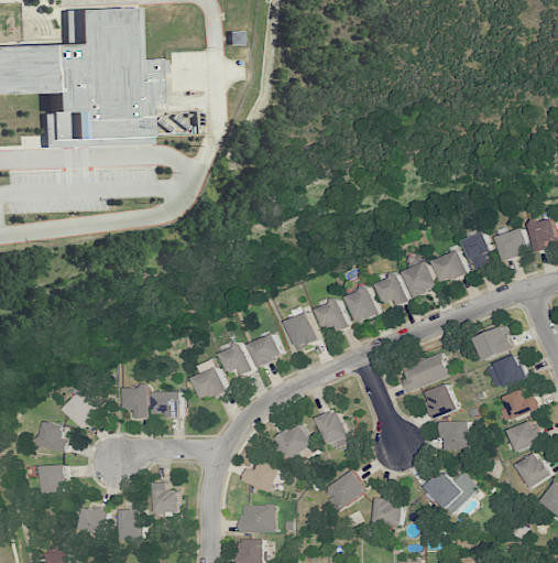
[(0,93),(44,91),(45,112),(37,112),(39,147),(146,143),(145,103),(155,103),(154,73),(161,72),(161,57),(135,58),(133,7),(58,9),(59,43),(0,44),(0,93)]
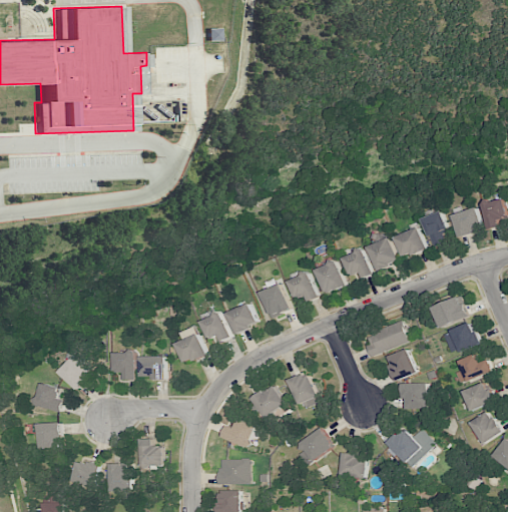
[(215,39),(214,27),(203,27),(203,39),(215,39)]
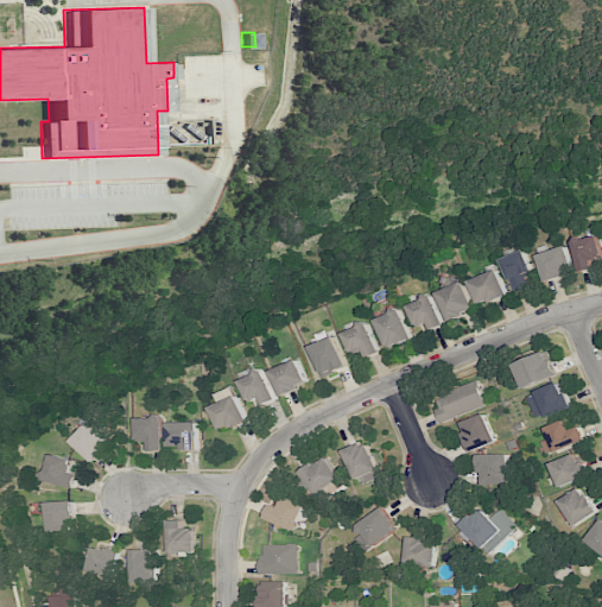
[(575,271),(588,269),(587,260),(599,258),(594,234),(568,239),(575,271)]
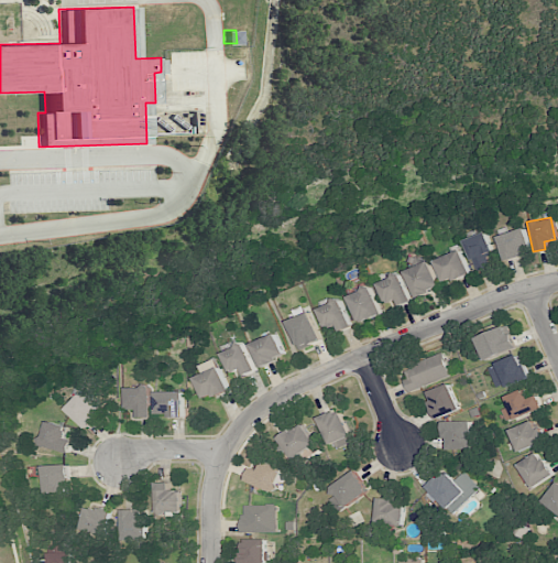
[(526,253),(521,228),(494,234),(499,259),(526,253)]
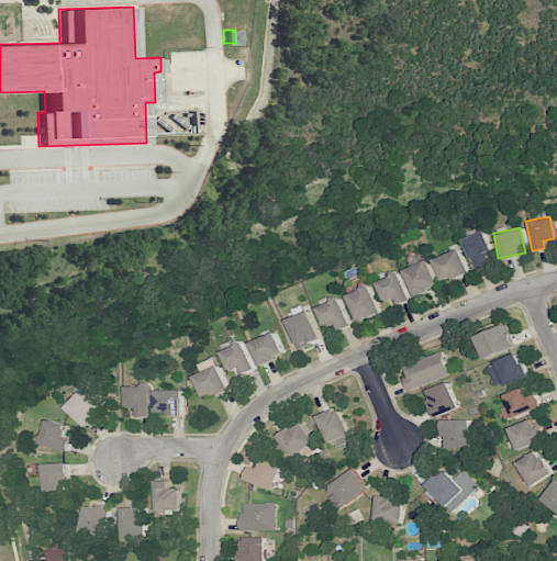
[(471,270),(485,265),(480,254),(488,250),(480,231),(459,238),(471,270)]
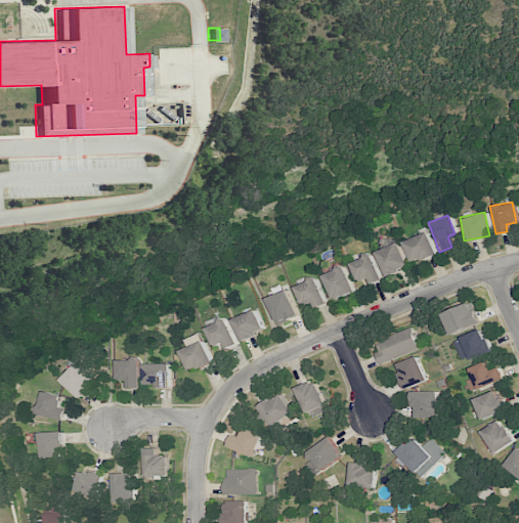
[(409,263),(433,253),(425,231),(400,242),(409,263)]
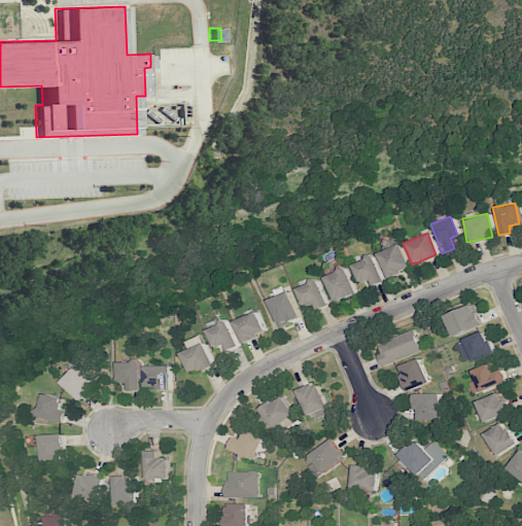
[(383,275),(406,269),(398,244),(376,251),(383,275)]
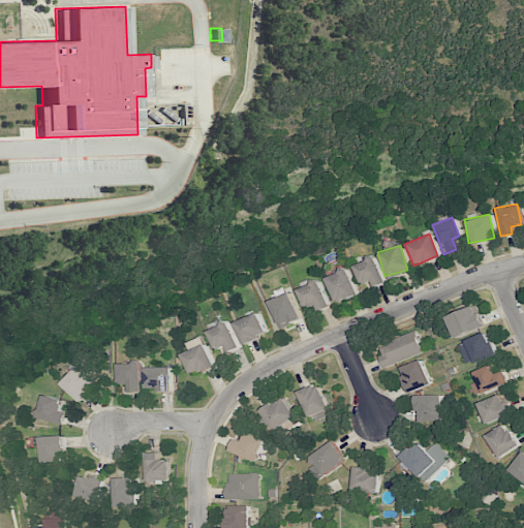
[(382,281),(371,256),(350,265),(359,284),(368,280),(371,286),(382,281)]
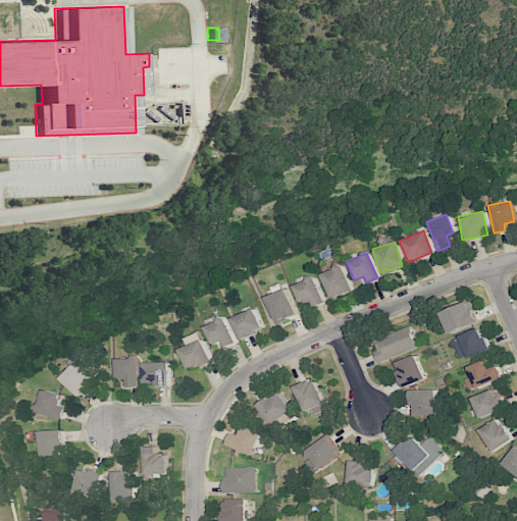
[(318,272),(328,298),(350,290),(339,264),(318,272)]
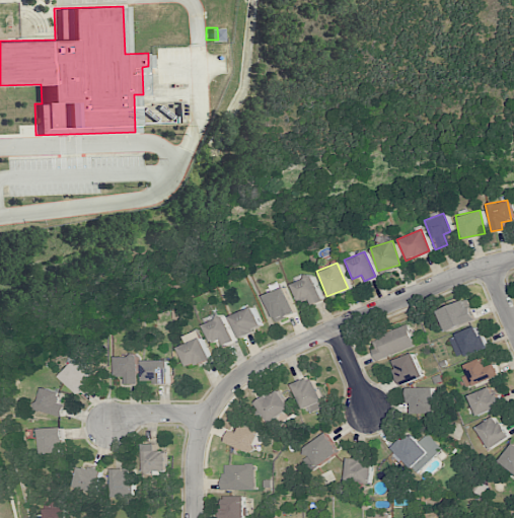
[(319,297),(309,274),(289,283),(299,306),(319,297)]
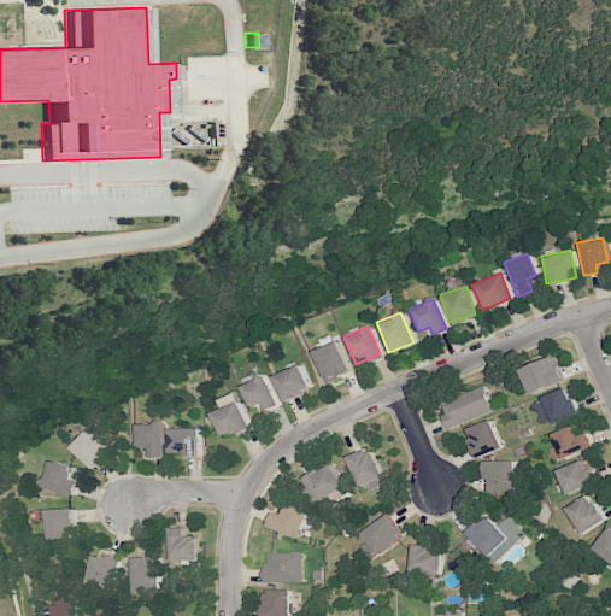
[(311,350),(322,381),(347,373),(335,340),(311,350)]
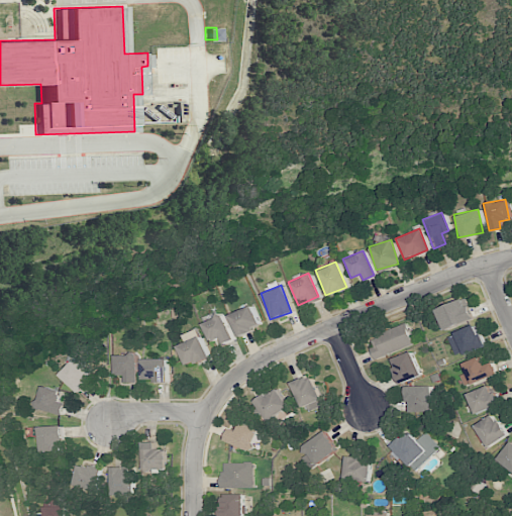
[(441,329),(470,319),(463,298),(433,308),(441,329)]
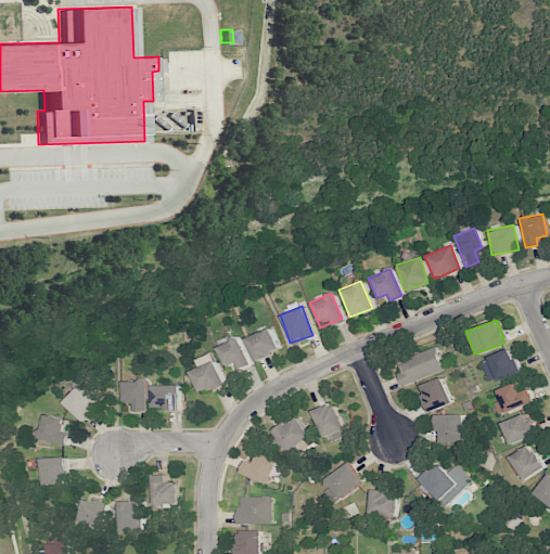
[(243,337),(252,360),(278,349),(268,327),(243,337)]
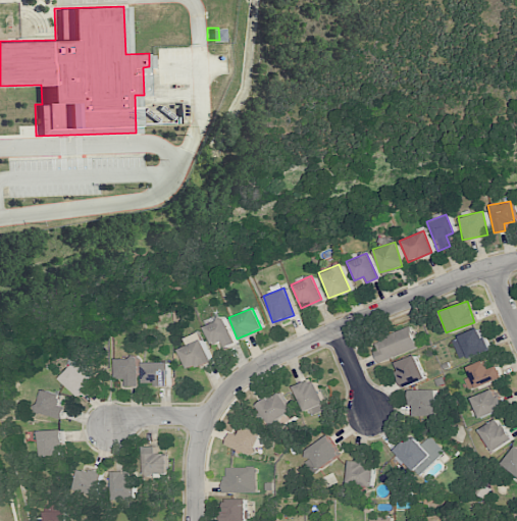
[(210,345),(220,341),(222,347),(234,343),(223,316),(202,325),(210,345)]
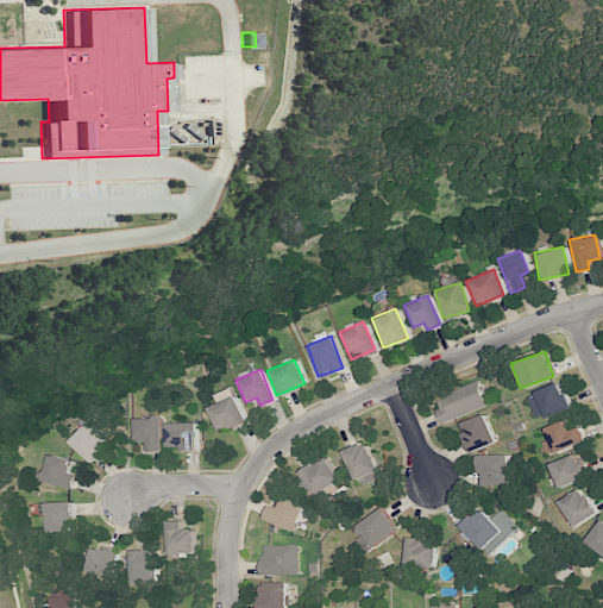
[(438,419),(482,407),(475,382),(431,395),(438,419)]
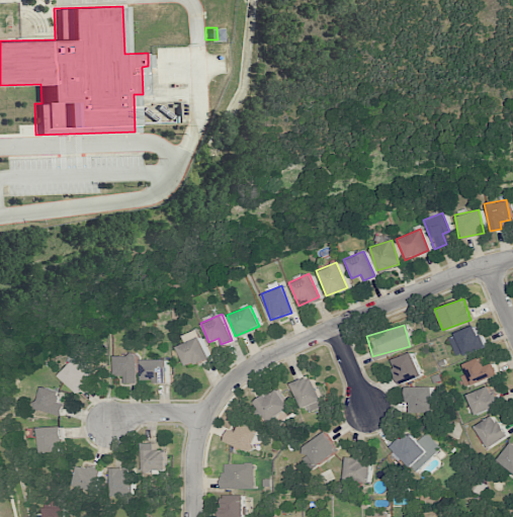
[(453,357),(482,346),(474,325),(444,335),(453,357)]
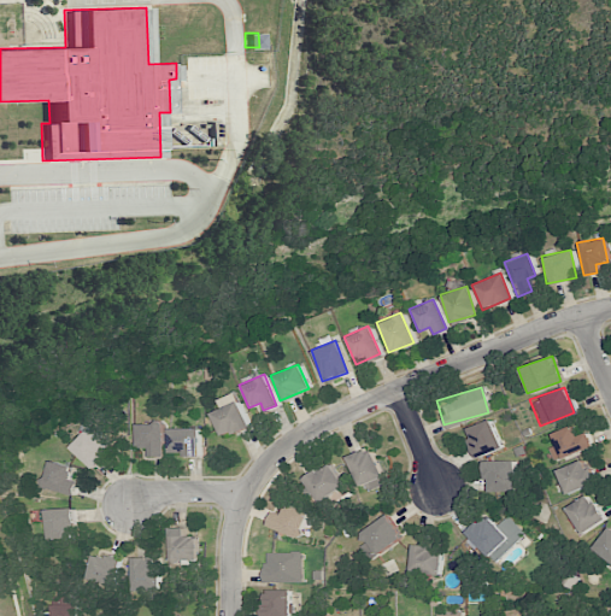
[(218,409),(209,412),(219,436),(247,426),(233,392),(215,399),(218,409)]
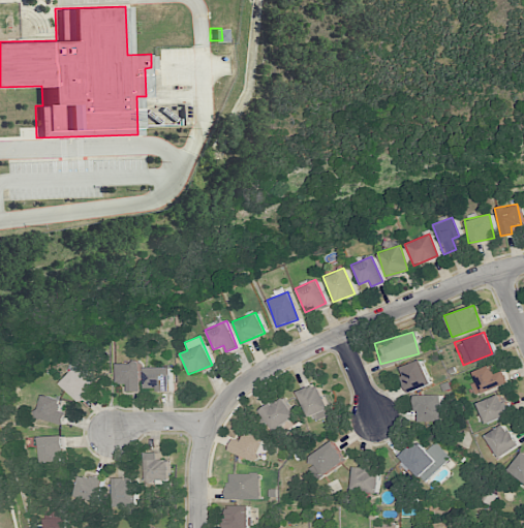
[(405,392),(427,383),(418,359),(396,367),(405,392)]
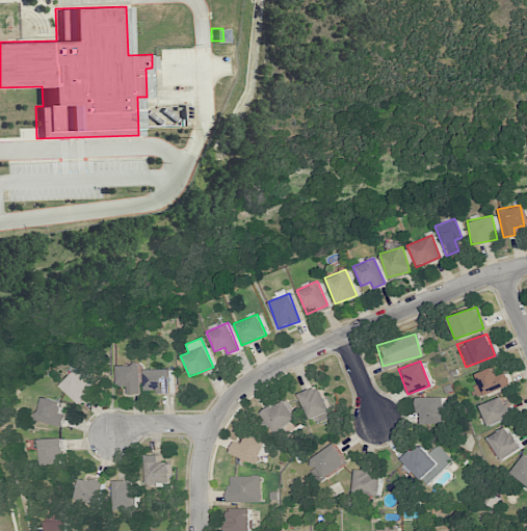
[(138,393),(138,364),(115,364),(115,386),(126,385),(126,393),(138,393)]
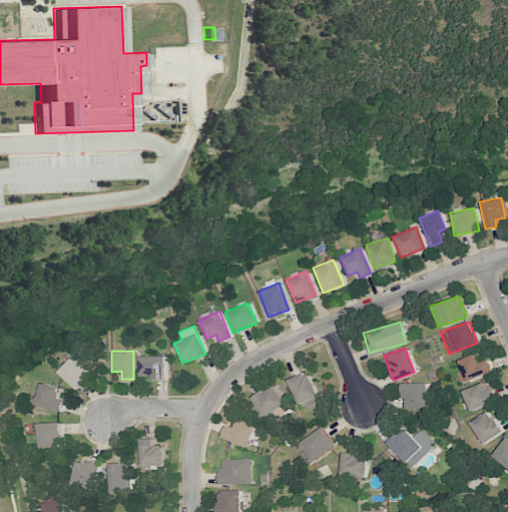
[(459,370),(453,372),(457,383),(490,371),(486,359),(476,362),(473,353),(455,360),(459,370)]
